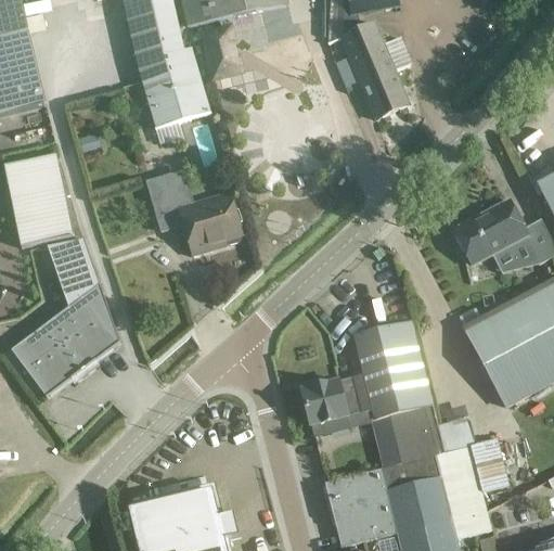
[(0,0),(0,37),(28,30),(21,0),(0,0)]
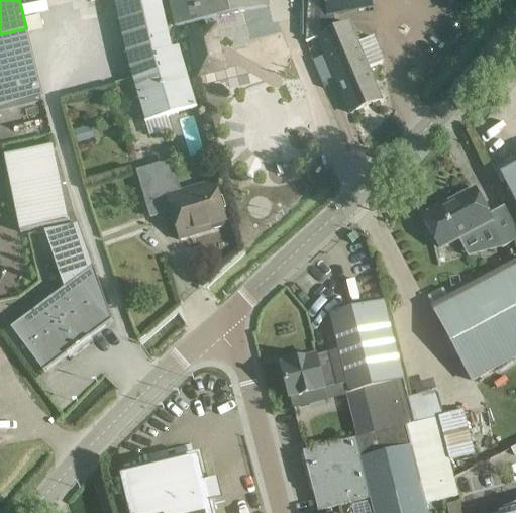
[(170,23),(168,14),(165,15),(162,0),(113,0),(126,59),(144,118),(197,103),(179,43),(172,45),(167,24),(170,23)]
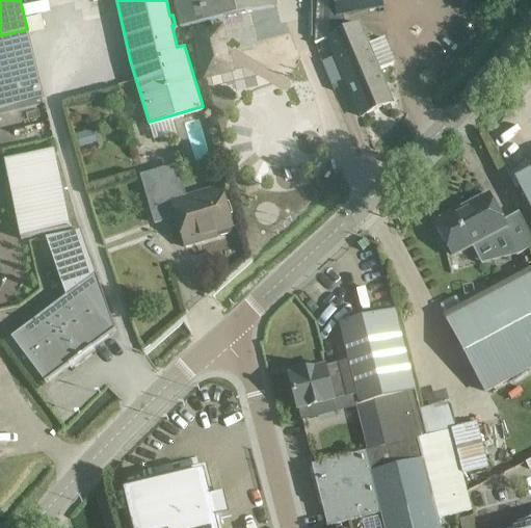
[(173,15),(175,24),(276,3),(275,0),(173,0),(176,15),(173,15)]
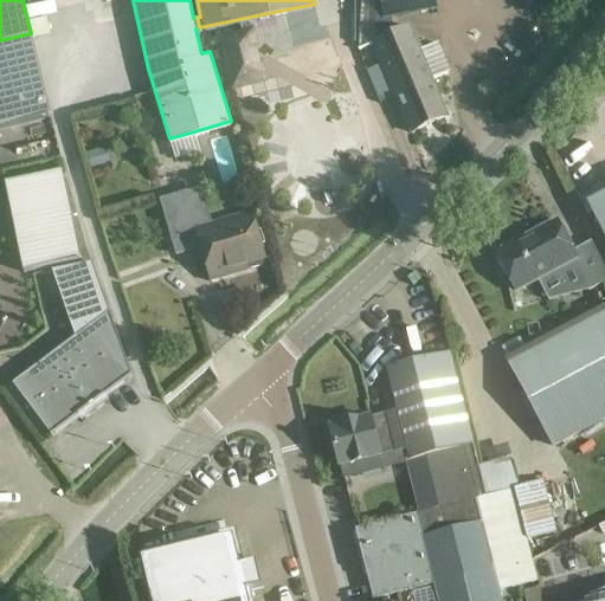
[(380,0),(383,15),(436,6),(435,0),(380,0)]
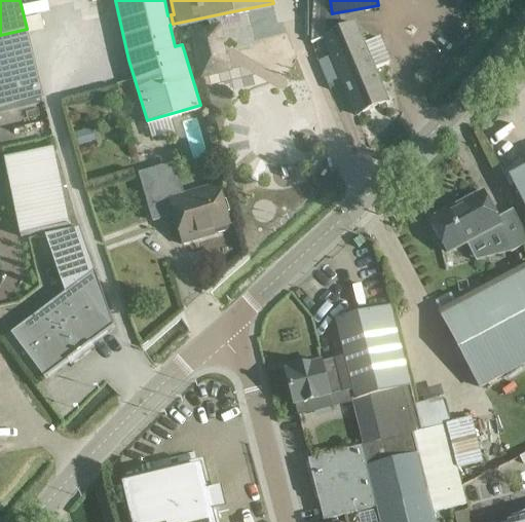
[(354,20),(324,34),(357,112),(387,98),(374,66),(363,40),(354,20)]
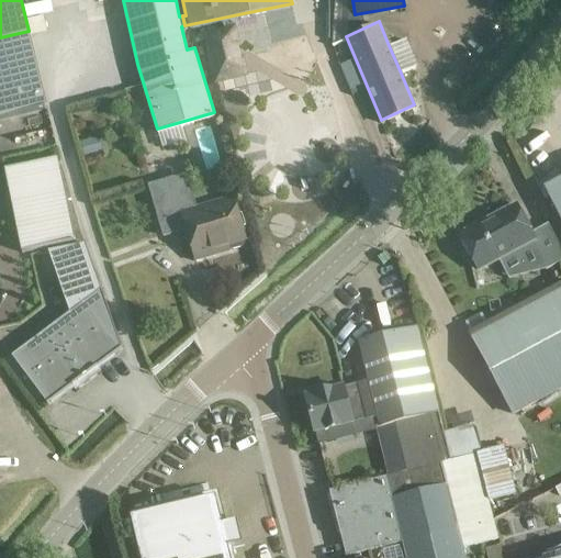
[(213,85),(246,76),(234,28),(201,36),(213,85)]
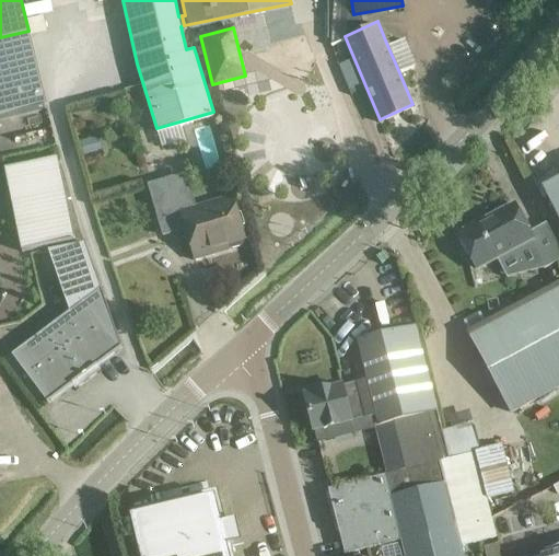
[(28,31),(0,37),(0,116),(46,106),(28,31)]
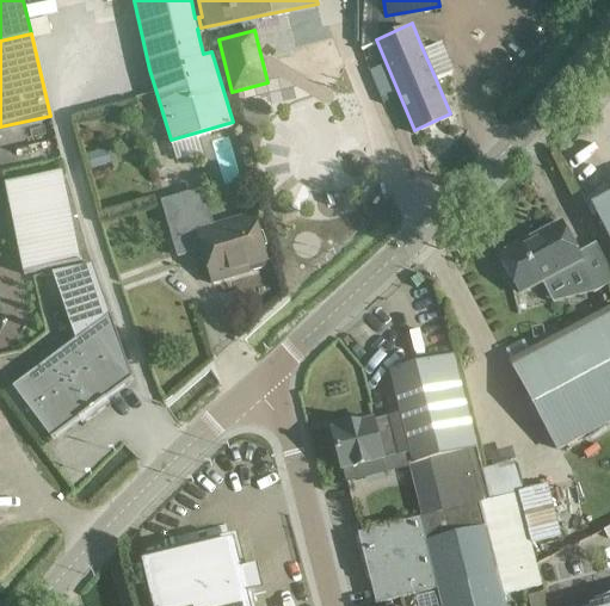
[(111,160),(106,144),(86,150),(91,166),(111,160)]
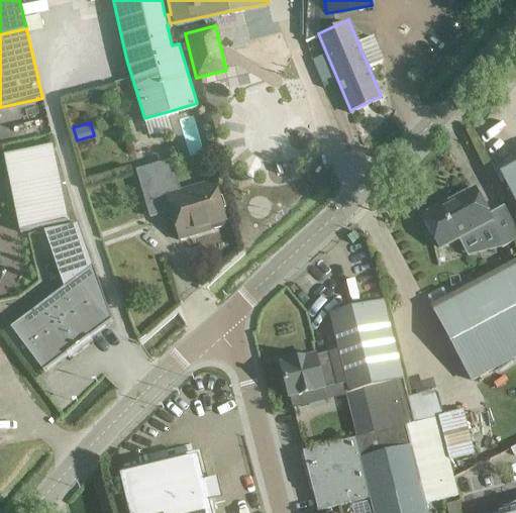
[(18,228),(67,218),(52,142),(3,152),(18,228)]
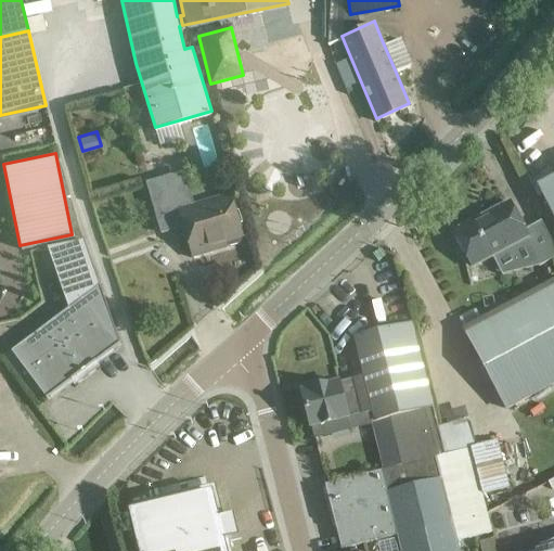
[(184,192),(178,170),(146,179),(160,229),(167,228),(166,225),(182,219),(183,222),(192,253),(210,247),(209,242),(226,238),(227,241),(230,242),(239,240),(241,235),(241,233),(230,192),(204,199),(188,204),(184,192)]
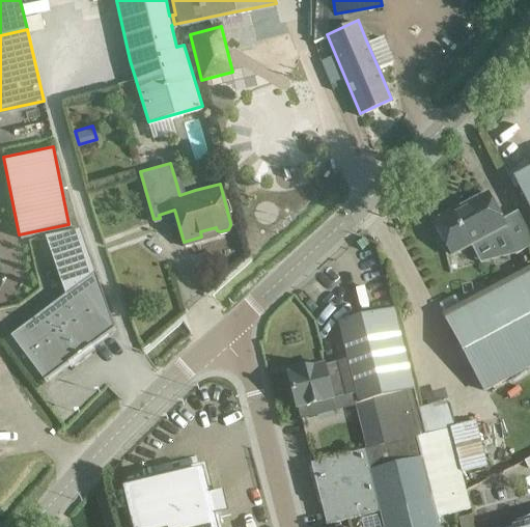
[(529,165),(513,174),(529,205),(529,165)]
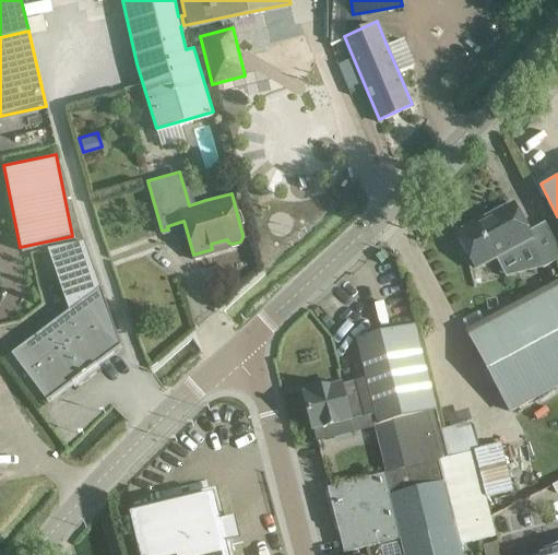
[(495,254),(498,259),(506,273),(545,262),(557,255),(557,243),(545,219),(527,227),(512,200),(488,213),(490,216),(481,221),(478,217),(456,229),(475,264),(495,254)]
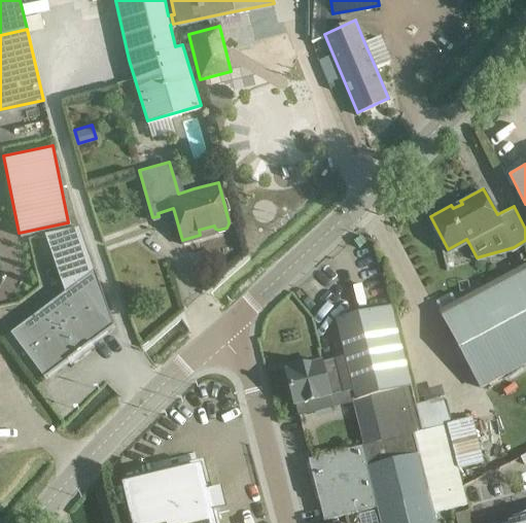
[(43,376),(113,324),(79,224),(46,233),(66,289),(10,332),(43,376)]
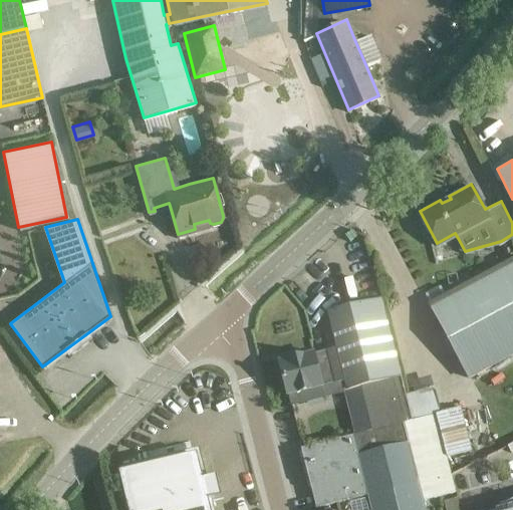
[(512,256),(429,301),(468,374),(512,350),(512,256)]
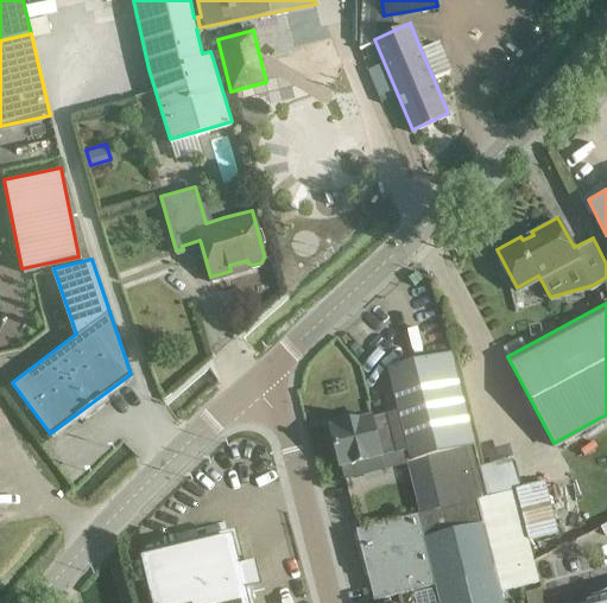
[(487,493),(479,459),(450,350),(387,366),(398,407),(411,458),(424,456),(437,505),(476,495),(487,493)]
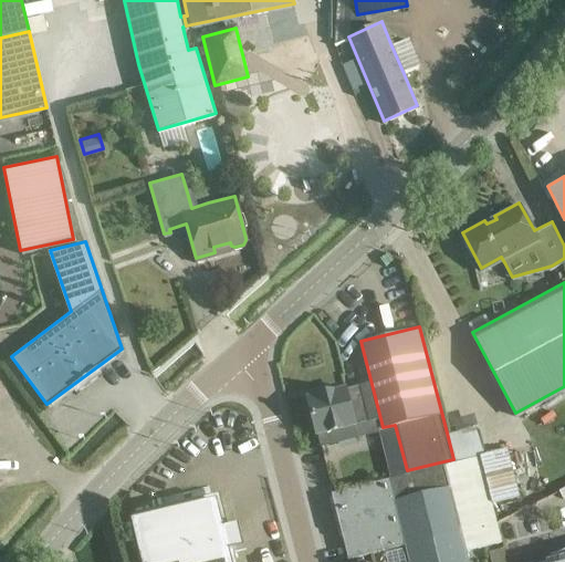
[(370,380),(345,386),(307,395),(316,432),(320,445),(383,427),(370,380)]
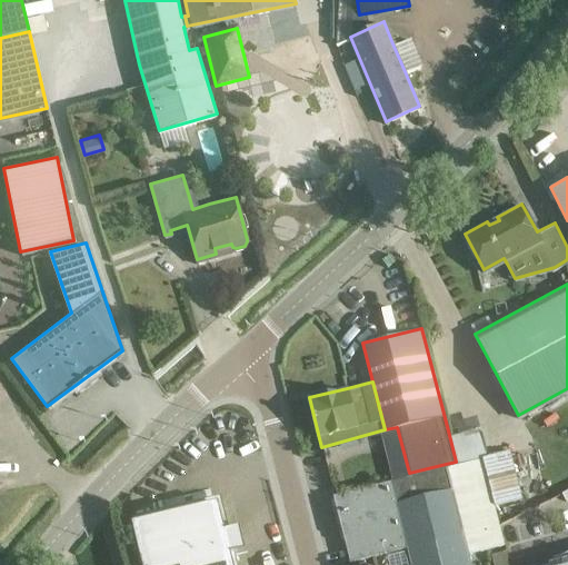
[(478,423),(448,430),(456,462),(481,456),(486,454),(478,423)]
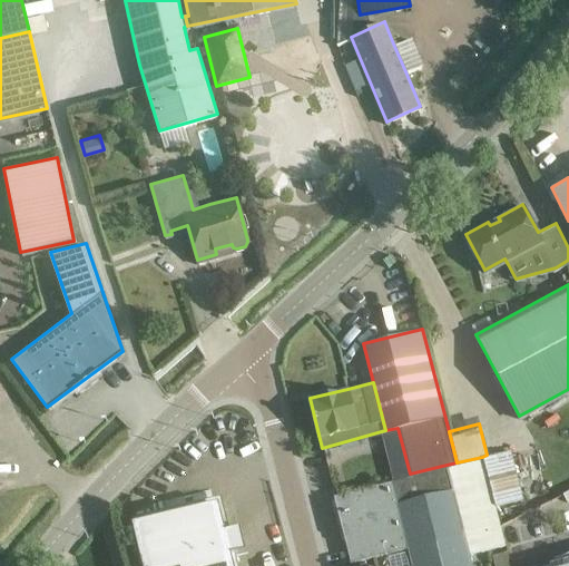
[(482,457),(494,505),(522,498),(510,449),(487,455),(482,457)]
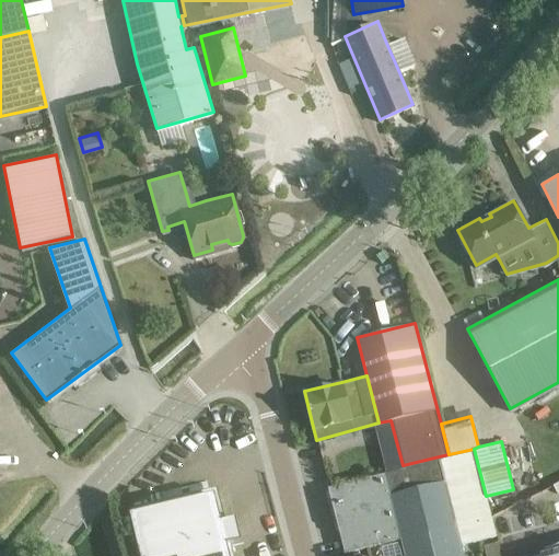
[(455,525),(491,517),(490,516),(486,496),(474,449),(449,454),(439,456),(455,525)]
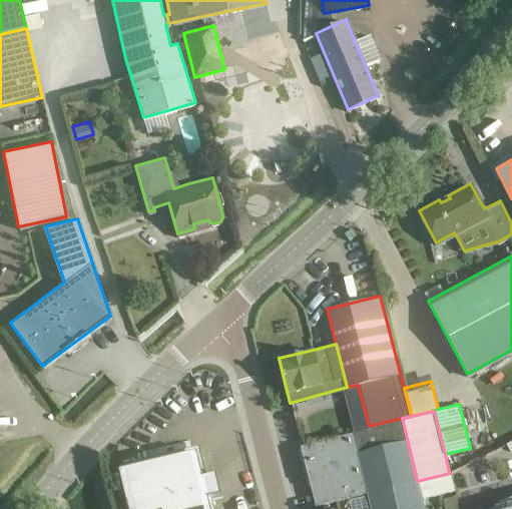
[(367,493),(417,481),(402,418),(369,426),(368,426),(369,427),(300,445),(315,504),(367,491),(367,493)]
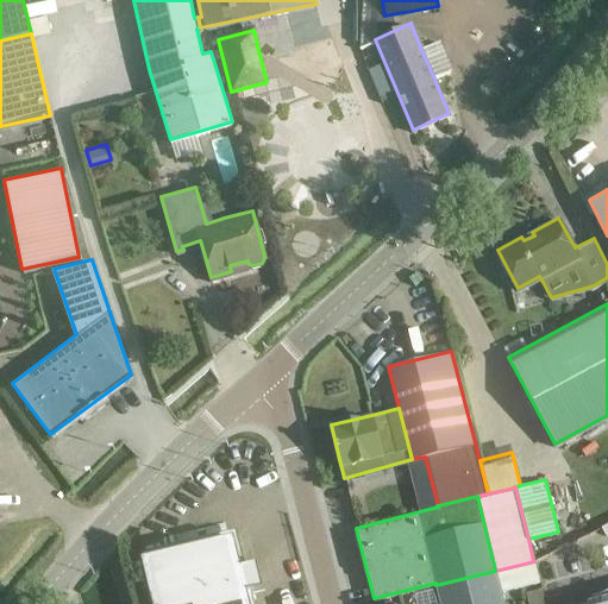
[(152,603),(251,603),(248,591),(263,586),(257,561),(242,565),(233,532),(140,554),(152,603)]
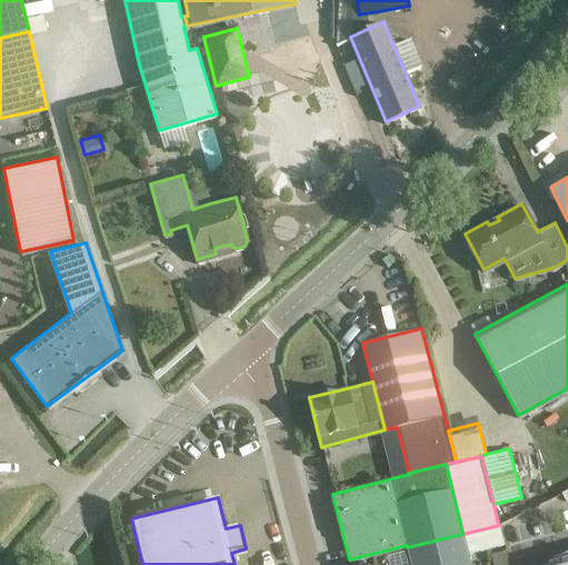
[(470,564),(467,551),(502,542),(499,525),(462,534),(407,547),(411,564),(405,564),(470,564)]
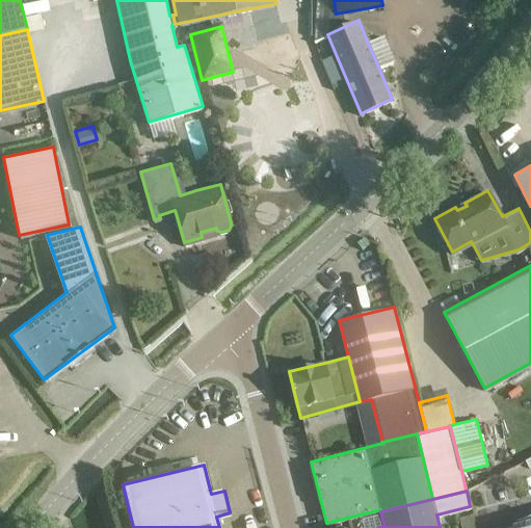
[(476,527),(472,512),(458,517),(460,527),(476,527)]
